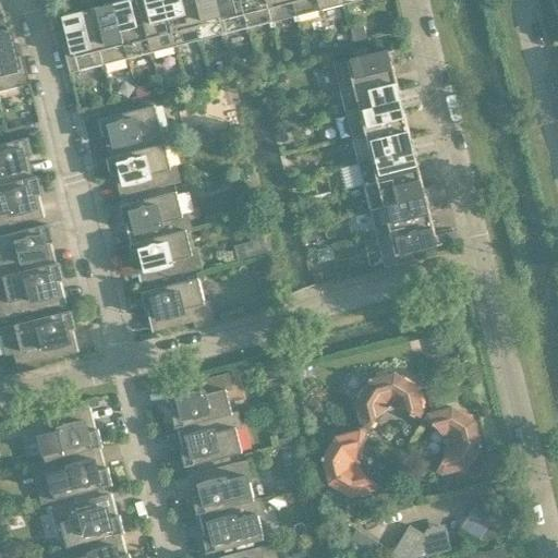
[(137,0),(130,0),(113,4),(128,59),(130,59),(149,53),(150,59),(155,58),(154,52),(152,53),(137,0)]
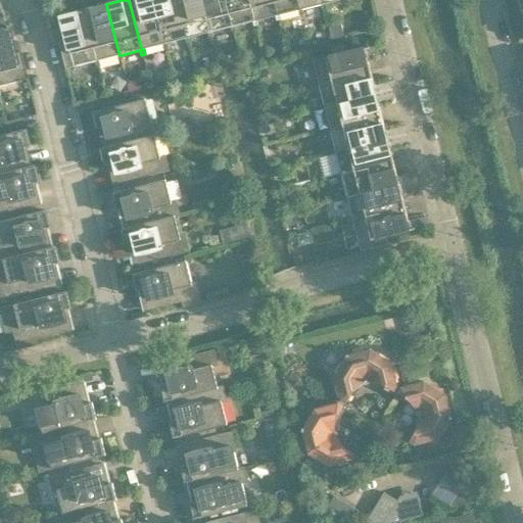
[(153,0),(129,0),(142,50),(144,49),(162,45),(163,49),(169,48),(167,44),(164,44),(153,0)]
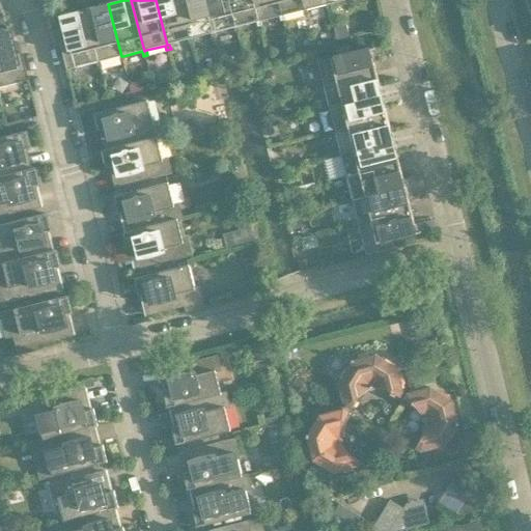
[(179,0),(156,0),(167,45),(169,45),(188,39),(189,45),(194,44),(192,38),(190,39),(179,0)]
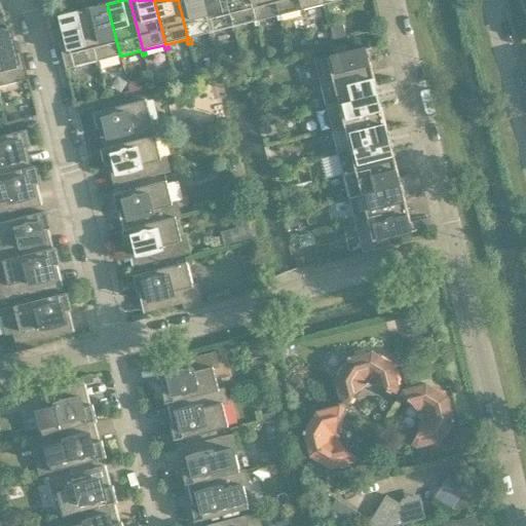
[(202,0),(178,0),(188,39),(190,38),(209,34),(211,38),(215,37),(214,33),(212,33),(202,0)]
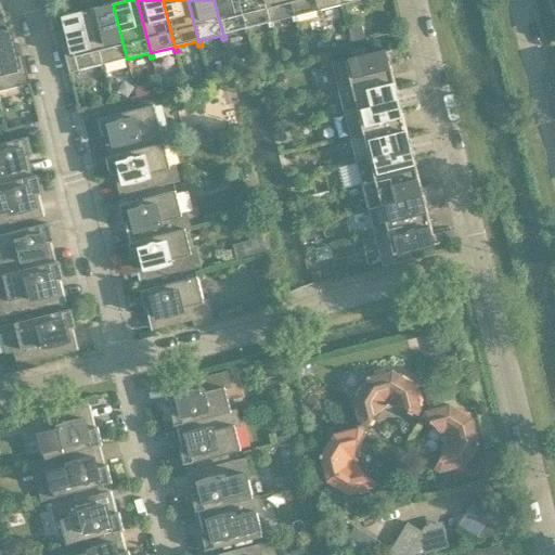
[(239,0),(214,0),(223,35),(226,35),(244,29),(246,35),(250,33),(249,28),(247,28),(239,0)]
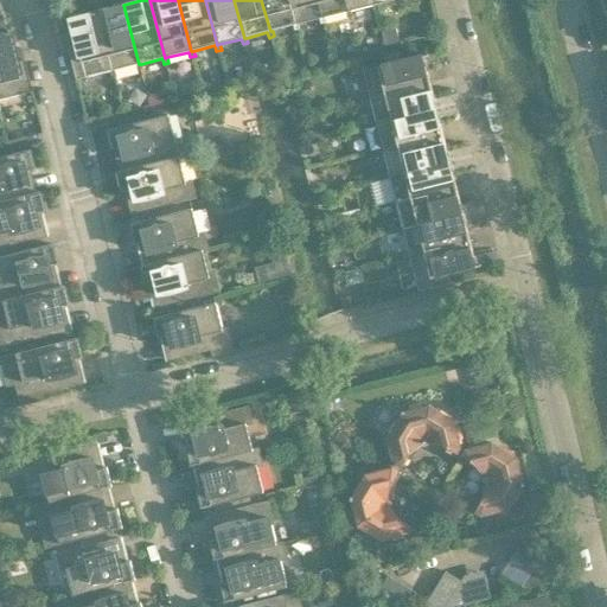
[(289,0),(261,0),(270,31),(273,31),(294,26),(295,31),(300,30),(299,24),(296,25),(289,0)]
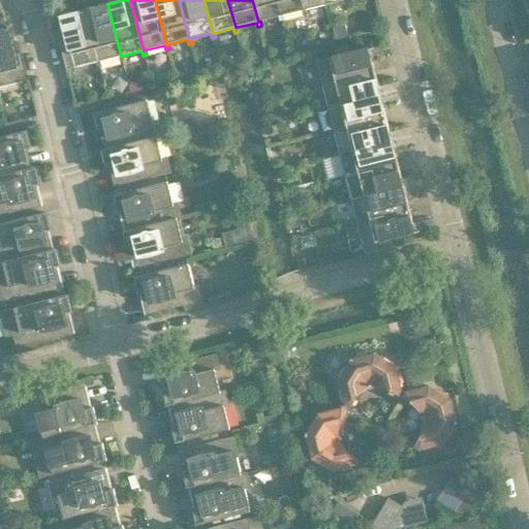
[(276,0),(252,0),(258,22),(260,21),(279,17),(280,21),(284,20),(283,16),(281,16),(276,0)]
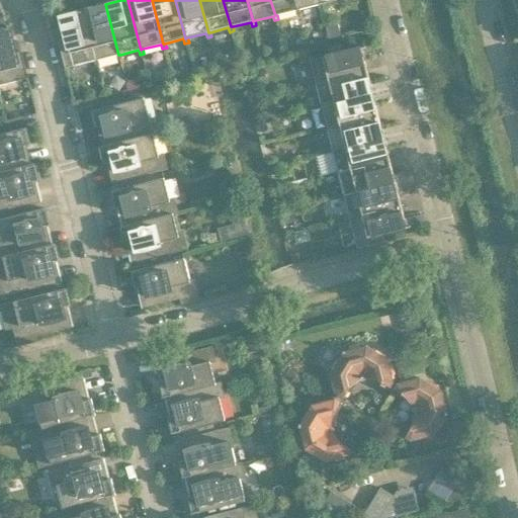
[(294,0),(270,0),(275,15),(277,15),(295,10),(296,15),(300,14),(299,9),(297,10),(294,0)]
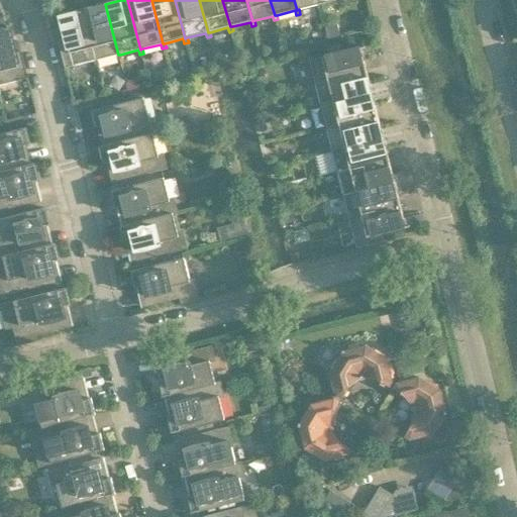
[(318,0),(294,0),(297,10),(299,9),(317,5),(318,9),(322,8),(321,4),(319,4),(318,0)]
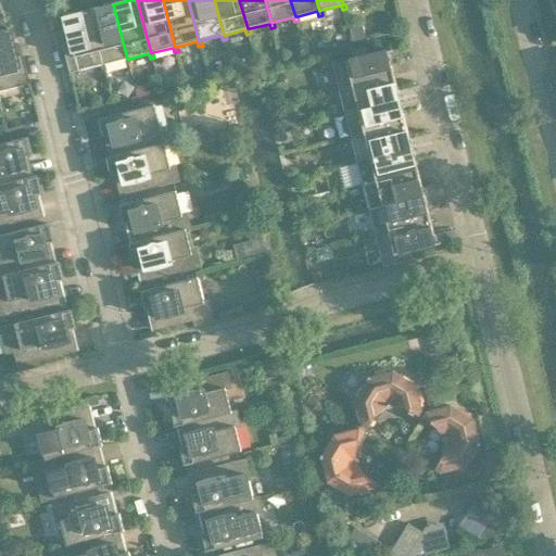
[(113,4),(89,10),(103,65),(105,64),(125,60),(126,64),(130,63),(129,59),(127,59),(113,4)]
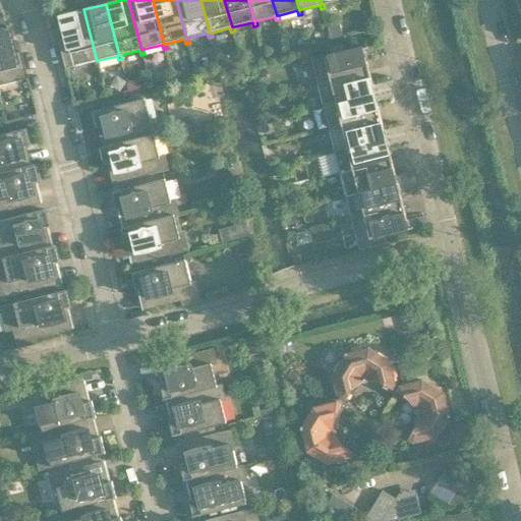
[(83,9),(60,15),(66,40),(59,41),(65,68),(95,61),(96,66),(100,65),(99,60),(97,61),(83,9)]
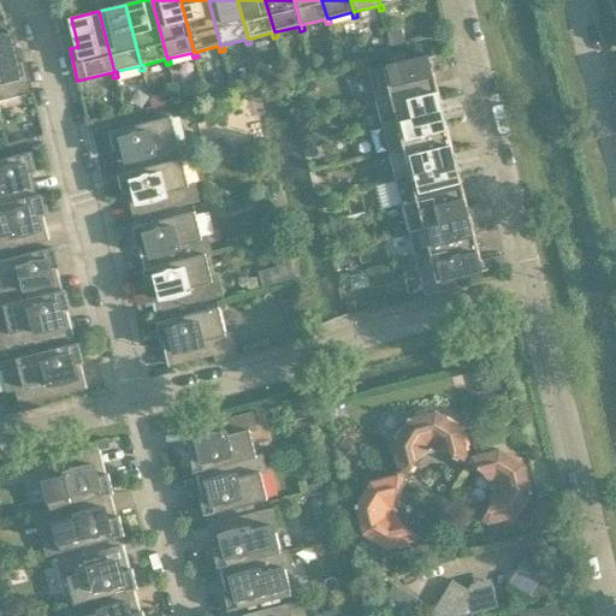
[(388,34),(391,48),(404,45),(401,30),(388,34)]
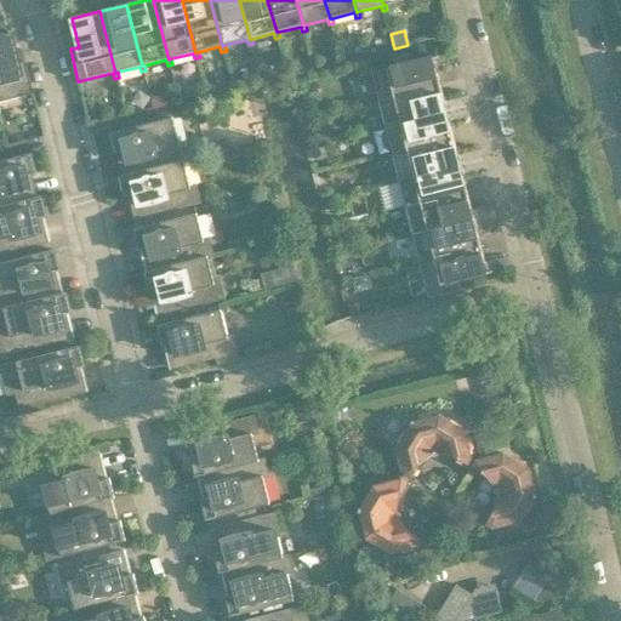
[(6,35),(0,36),(0,101),(30,93),(22,61),(13,63),(6,35)]
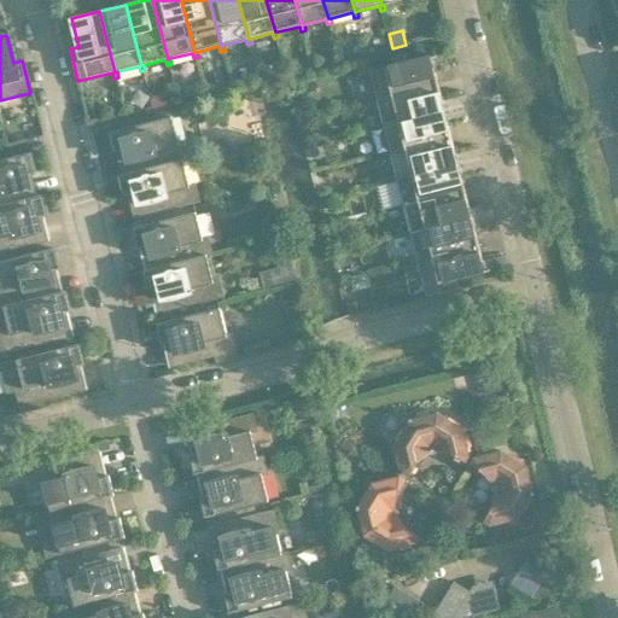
[(372,104),(378,103),(377,100),(438,85),(431,57),(369,73),(377,98),(371,99),(372,104)]
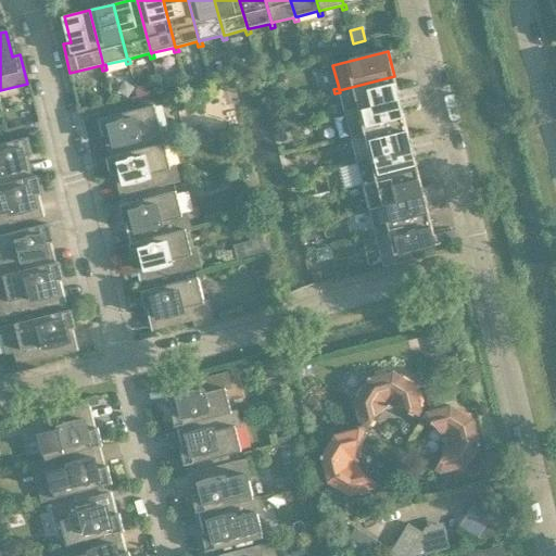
[(394,76),(339,90),(340,92),(344,112),(340,113),(341,117),(345,116),(345,114),(400,100),(394,76)]
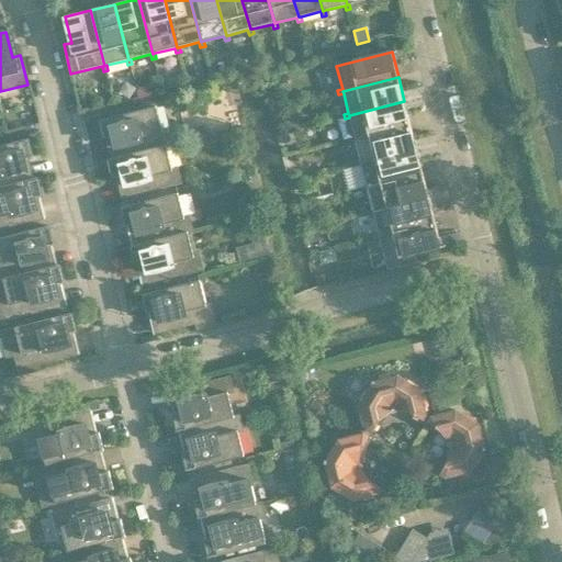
[(147,87),(136,90),(138,99),(149,96),(147,87)]
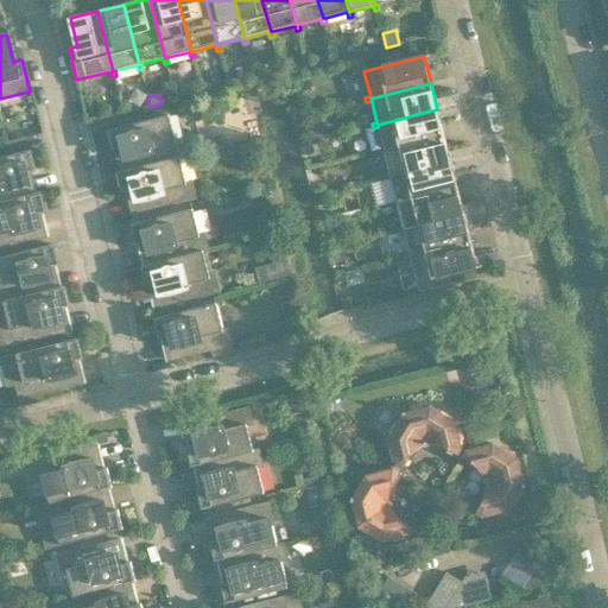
[(378,125),(378,127),(384,149),(378,150),(379,154),(385,153),(384,151),(444,135),(437,109),(378,125)]
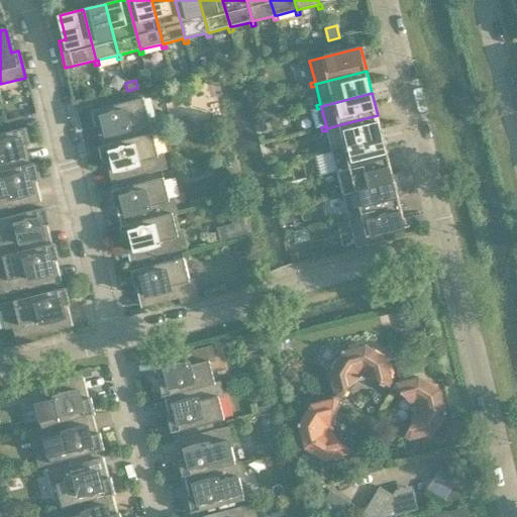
[(95,128),(100,127),(104,126),(105,131),(101,132),(105,145),(152,133),(152,134),(158,133),(153,120),(149,121),(143,98),(90,111),(95,128)]
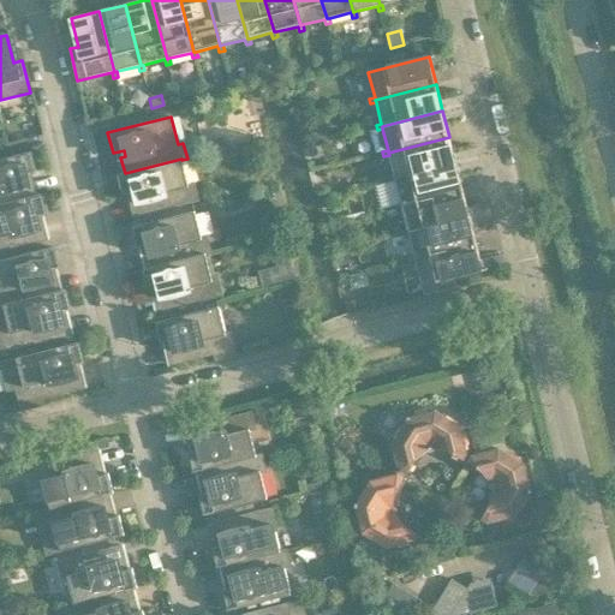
[(388,153),(389,155),(394,177),(389,178),(390,183),(395,181),(395,179),(455,165),(449,137),(388,153)]
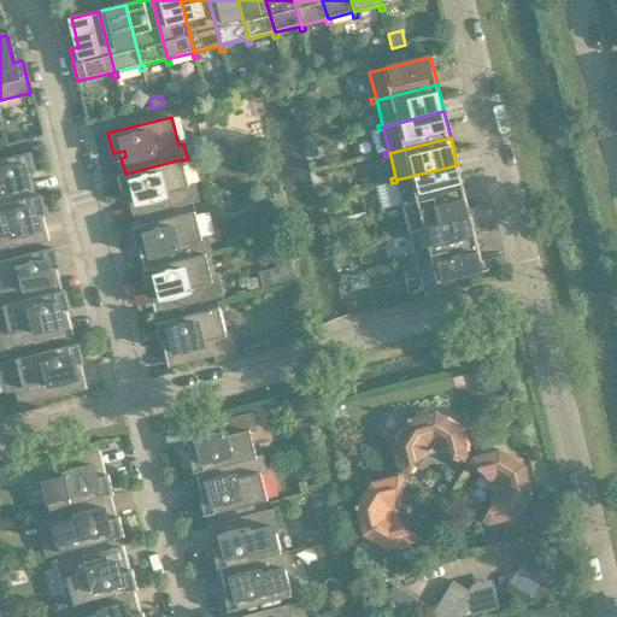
[(0,204),(33,197),(28,182),(24,183),(22,176),(33,174),(28,153),(0,159),(0,204)]
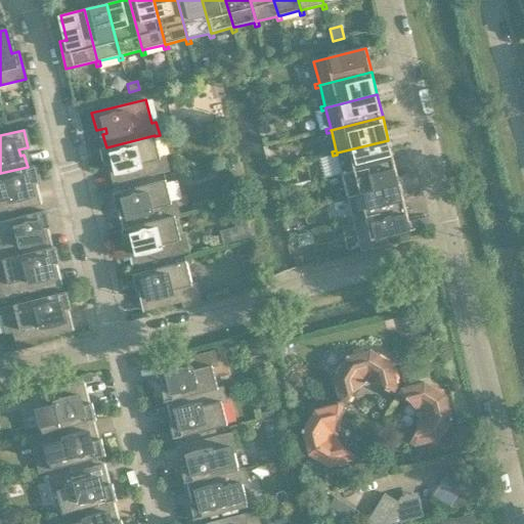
[(155,135),(106,147),(100,148),(105,166),(115,164),(116,169),(112,170),(115,183),(115,184),(169,171),(165,158),(161,159),(155,136),(155,135)]
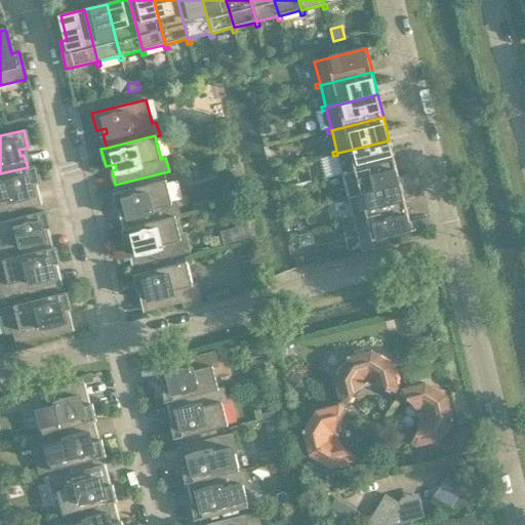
[(337,153),(337,155),(342,173),(337,174),(338,178),(344,177),(342,175),(395,163),(389,140),(337,153)]
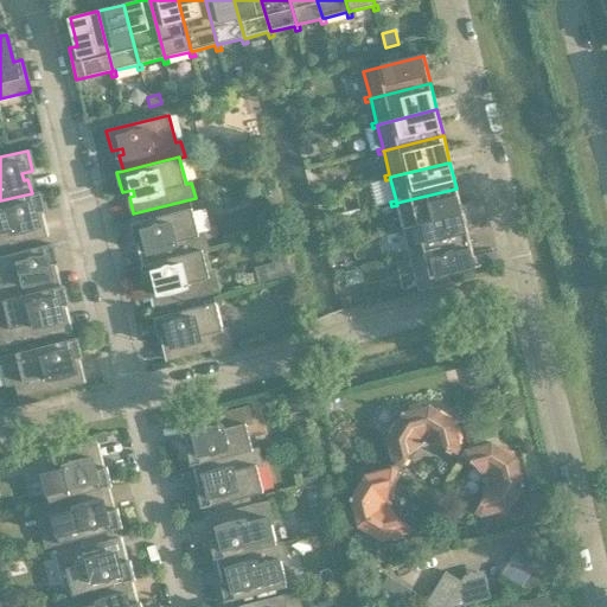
[(457,189),(396,203),(397,205),(402,227),(397,228),(398,234),(403,231),(403,229),(462,215),(457,189)]
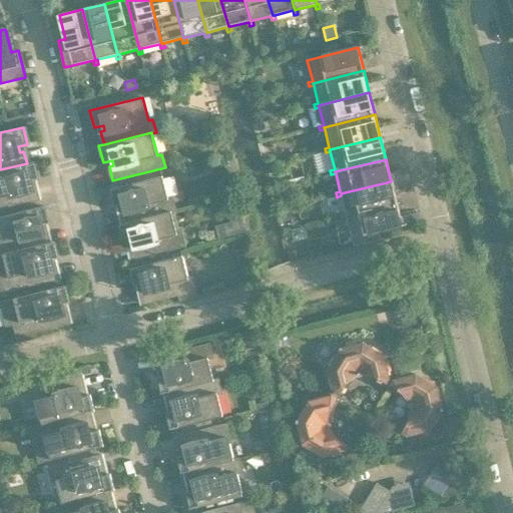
[(32,162),(27,163),(0,169),(0,208),(36,199),(36,198),(35,198),(32,186),(28,187),(27,181),(36,179),(32,162)]
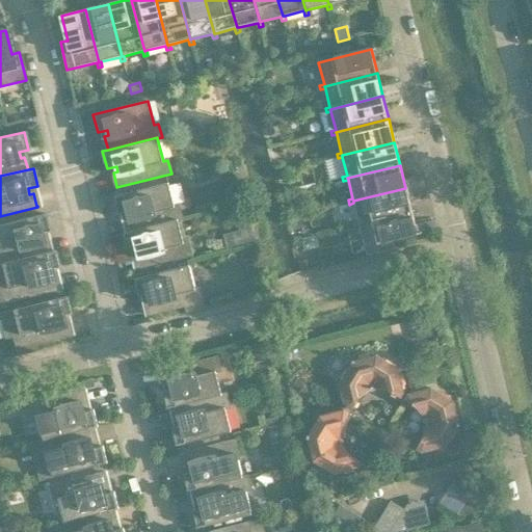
[(118,214),(124,213),(128,212),(129,217),(125,218),(128,232),(178,219),(178,220),(183,219),(179,206),(175,207),(168,183),(113,196),(118,214)]
